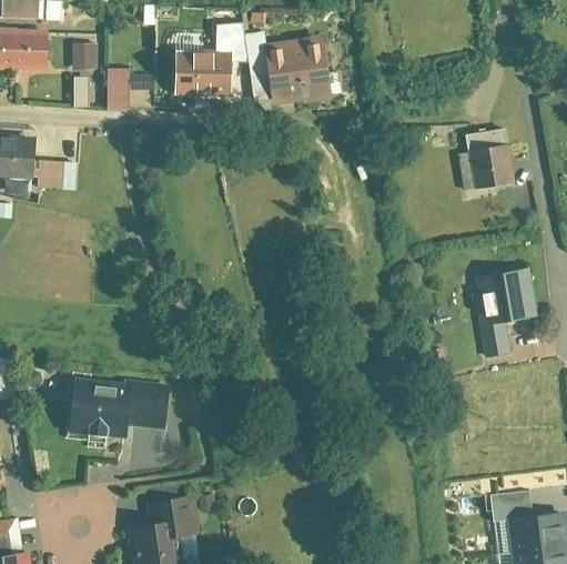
[(48,34),(0,33),(0,63),(47,64),(48,34)]
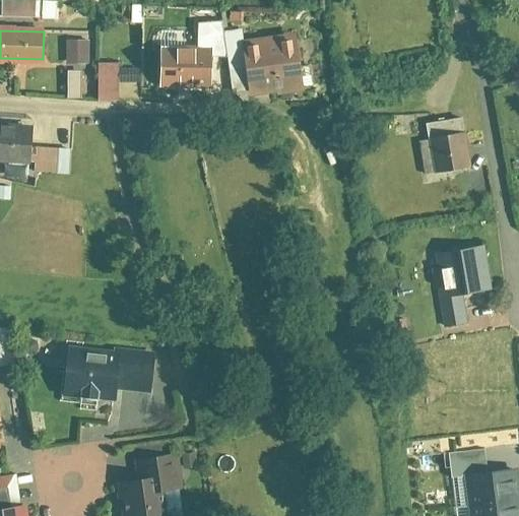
[(251,95),(303,87),(294,30),(242,39),(251,95)]
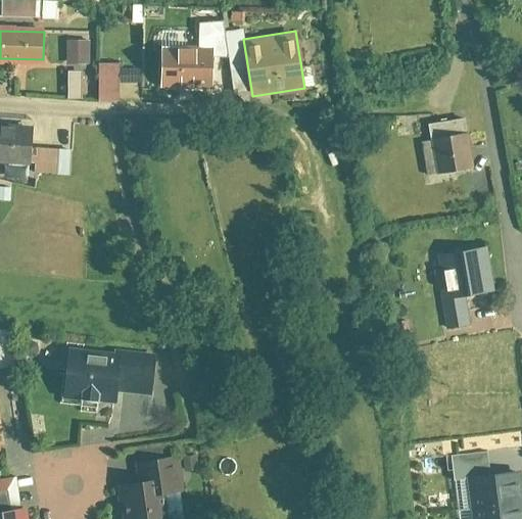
[(163,40),(160,83),(209,85),(211,43),(163,40)]
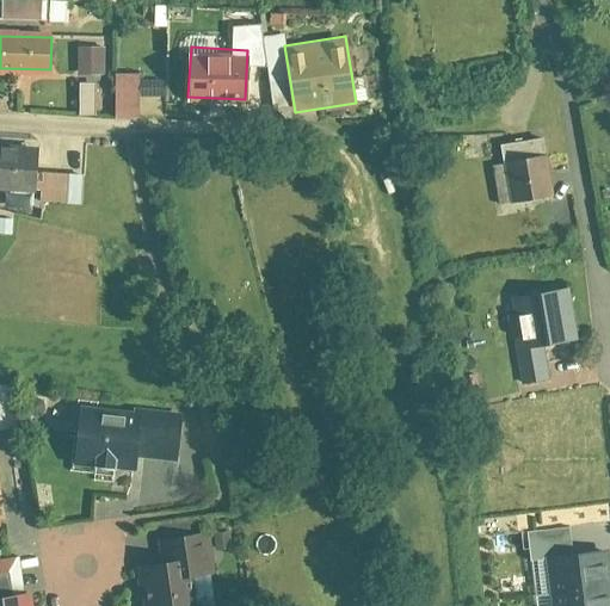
[(538,138),(492,146),(501,202),(547,195),(538,138)]
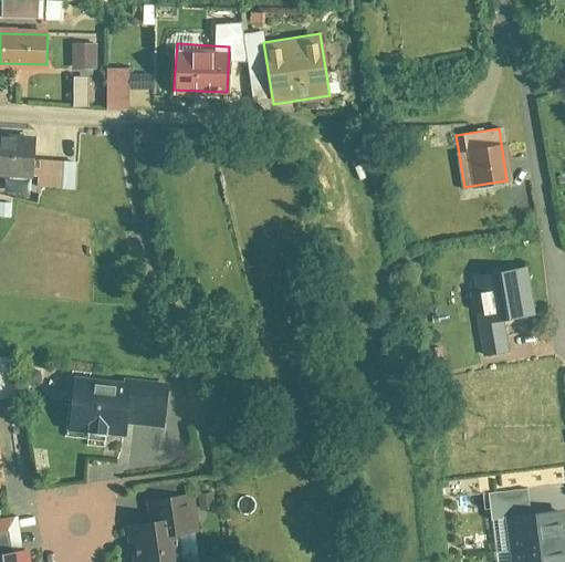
[(0,170),(35,172),(34,136),(0,135),(0,170)]
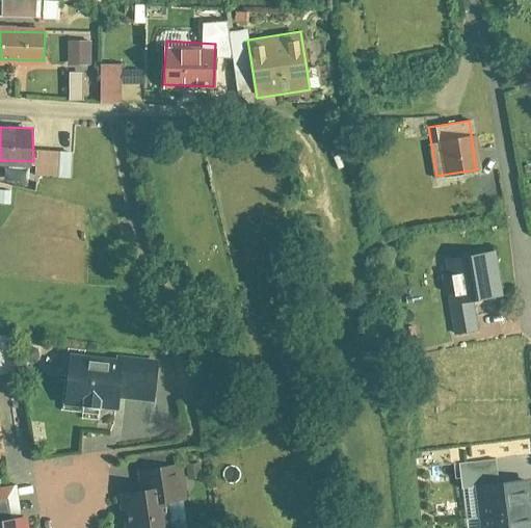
[(492,255),(446,259),(453,305),(470,302),(498,299),(492,255)]
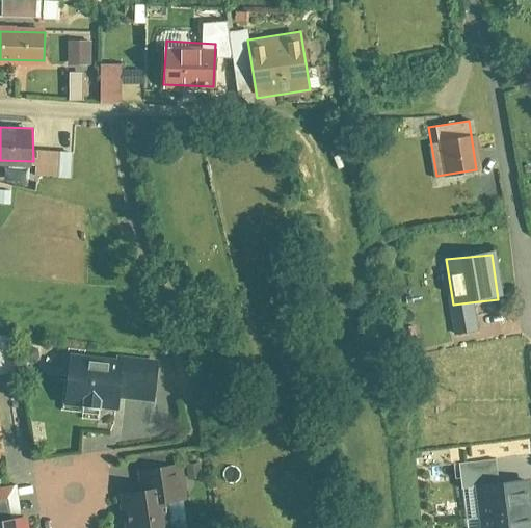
[(470,302),(453,305),(456,335),(472,333),(470,302)]
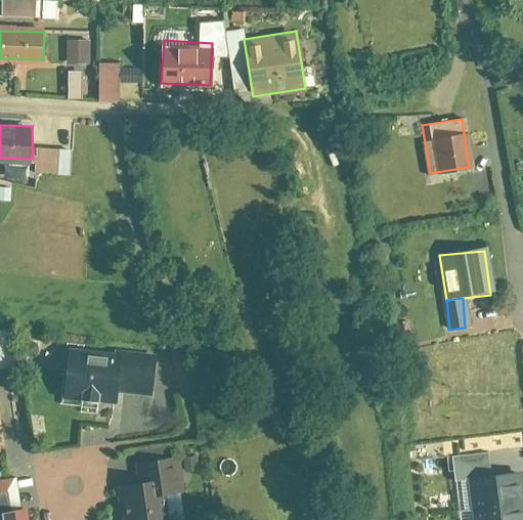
[(156,351),(115,349),(114,357),(112,388),(153,391),(156,351)]
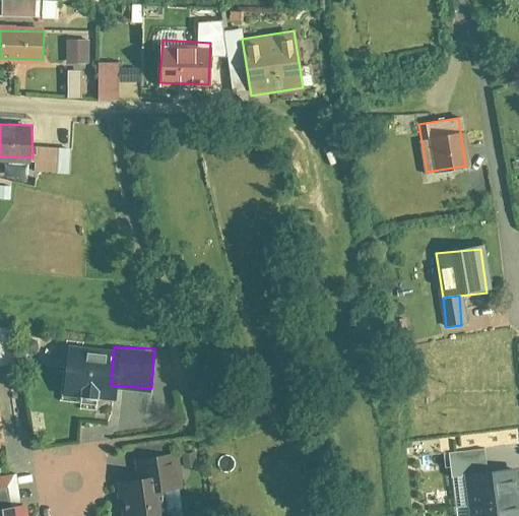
[(113,355),(67,350),(64,396),(110,399),(111,385),(113,355)]
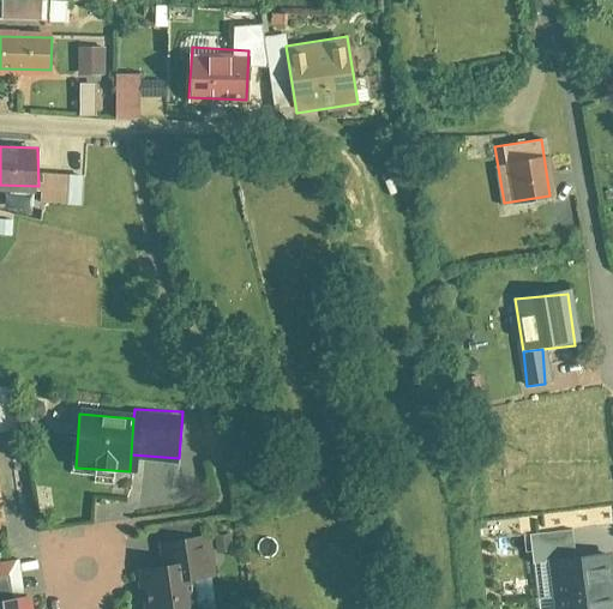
[(162,567),(140,570),(144,608),(196,608),(191,572),(209,571),(204,537),(158,543),(162,567)]
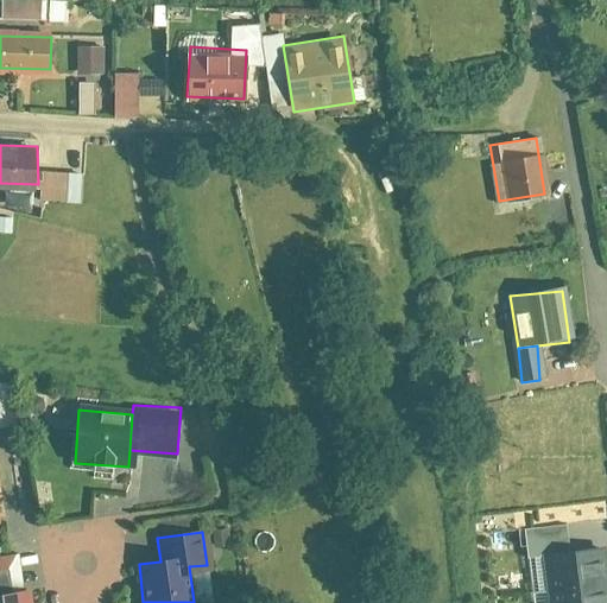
[(606,602),(606,559),(605,544),(544,551),(550,602),(606,602)]
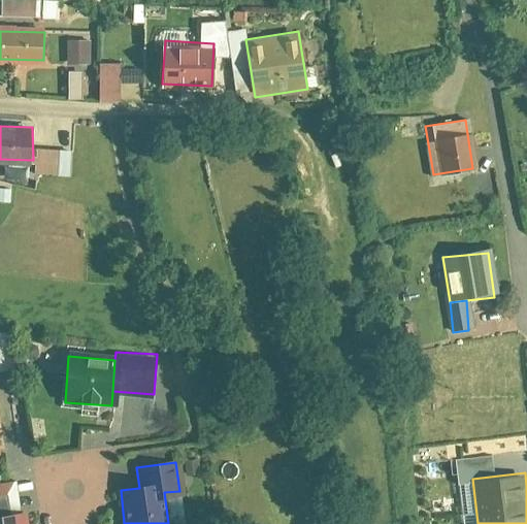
[(22,523),(21,515),(0,518),(0,523),(22,523)]
